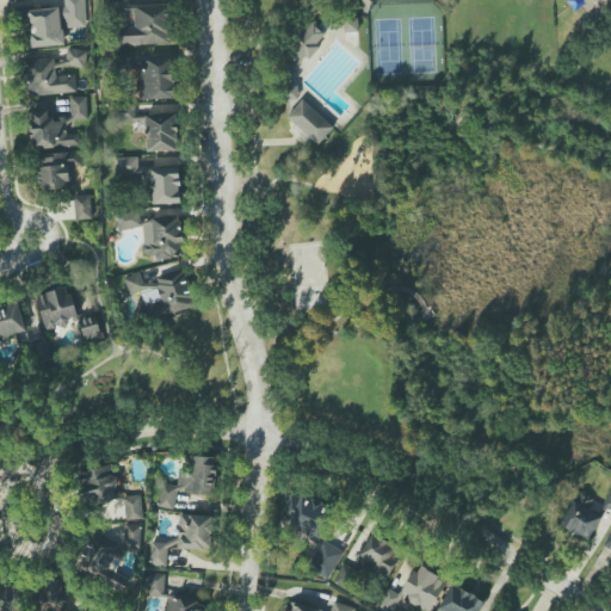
[(86,28),(85,0),(65,0),(65,7),(29,10),(31,48),(65,45),(63,29),(86,28)]
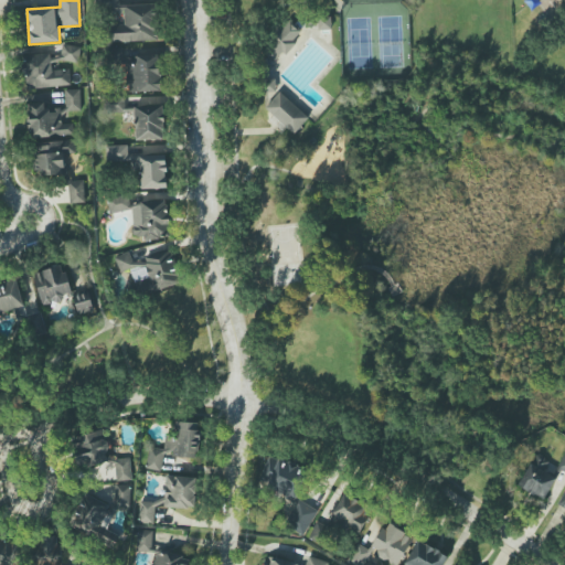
[(124,6),(125,24),(112,24),(113,43),(158,41),(157,4),(124,6)]
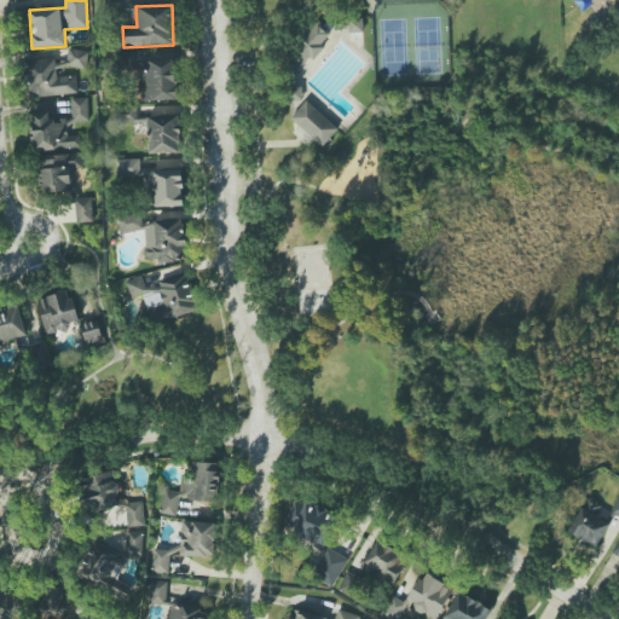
[(350,33),(363,32),(362,19),(348,21),(350,33)]
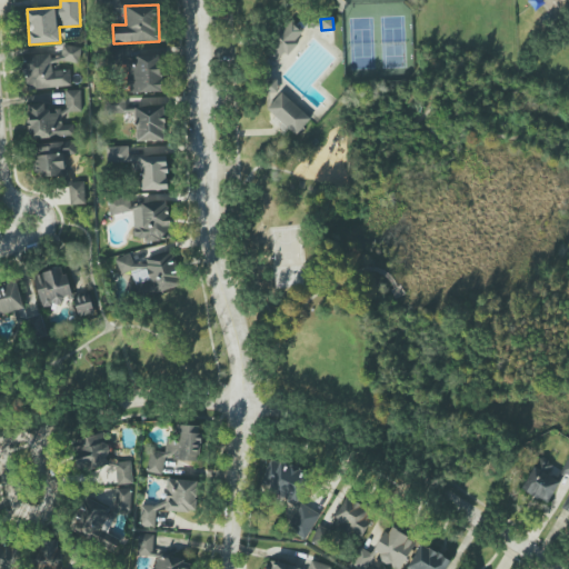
[(288,55),(305,32),(288,19),(263,51),(277,61),(285,51),(288,55)]
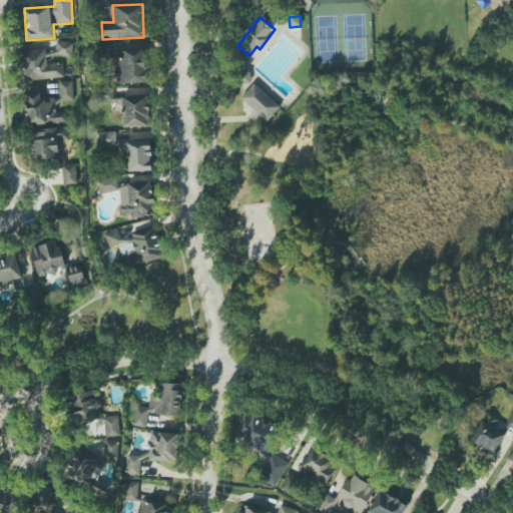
[(73,43),(58,41),(56,55),(71,57),(73,43)]
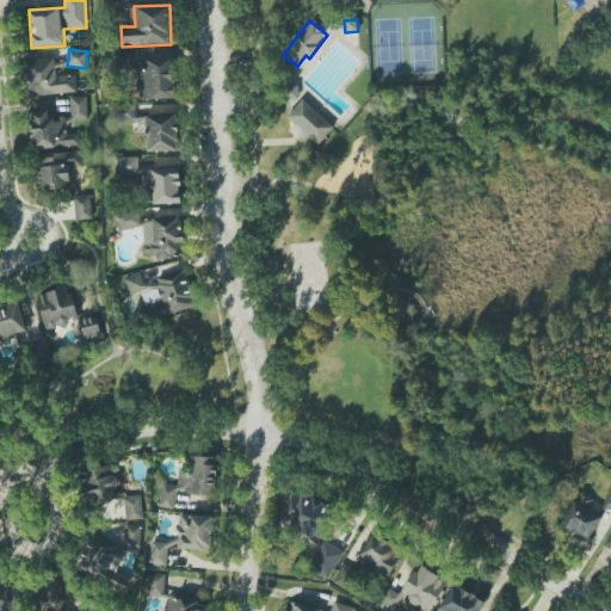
[(76,92),(75,74),(56,76),(54,57),(25,60),(28,97),(76,92)]
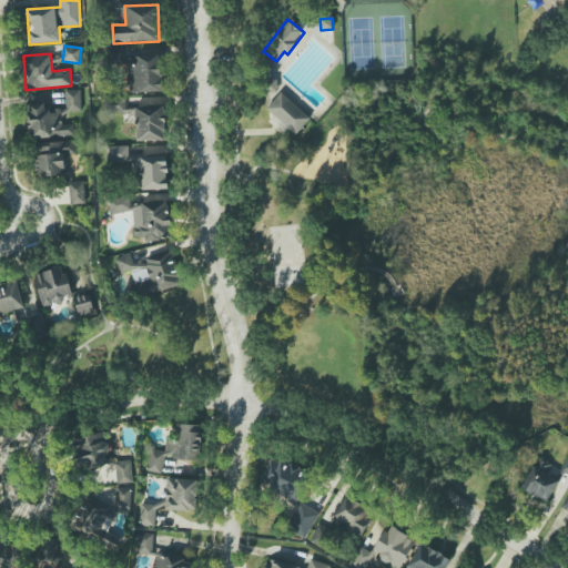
[(161,92),(161,56),(137,56),(137,64),(130,64),(130,92),(161,92)]
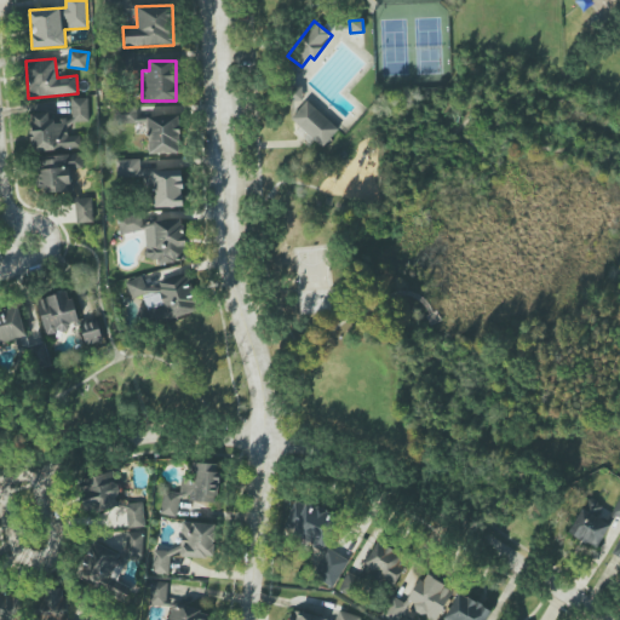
[(308,96),(343,125),(325,145),(290,116),(308,96)]
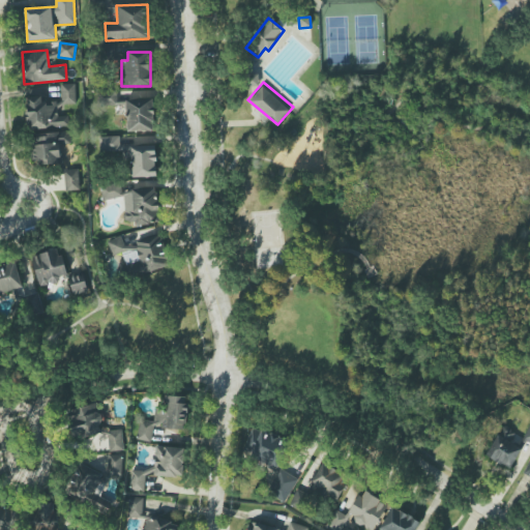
[(68,127),(68,116),(59,116),(58,105),(76,105),(75,84),(61,85),(61,101),(41,102),(41,97),(28,97),(29,128),(68,127)]
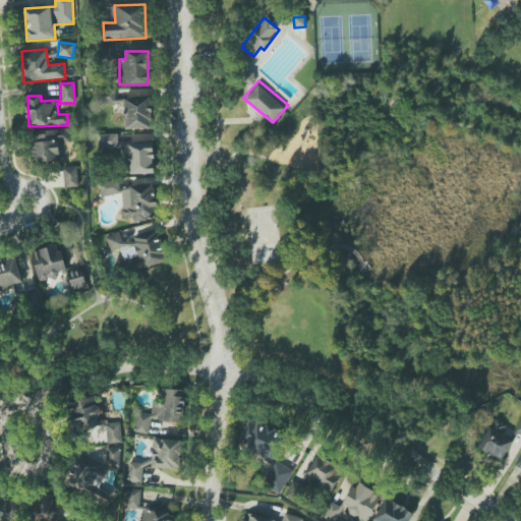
[(152,97),(123,98),(125,129),(153,128),(152,97)]
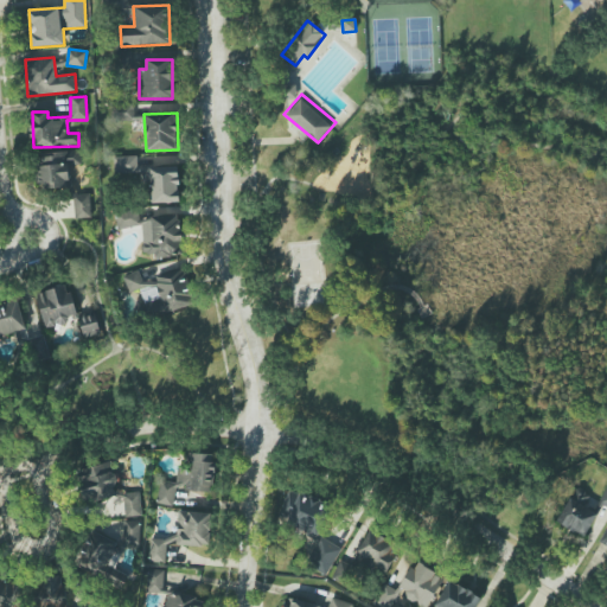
[(82,165),(81,152),(36,154),(37,187),(71,186),(70,166),(82,165)]
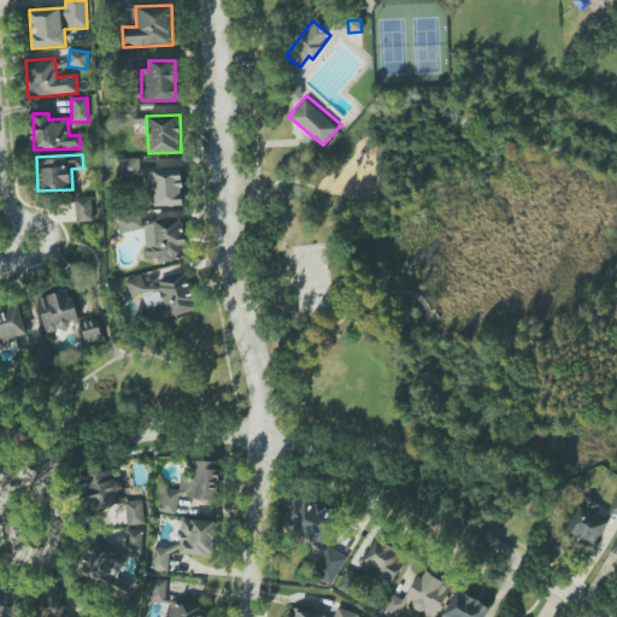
[(139,159),(116,159),(117,176),(139,176),(139,159)]
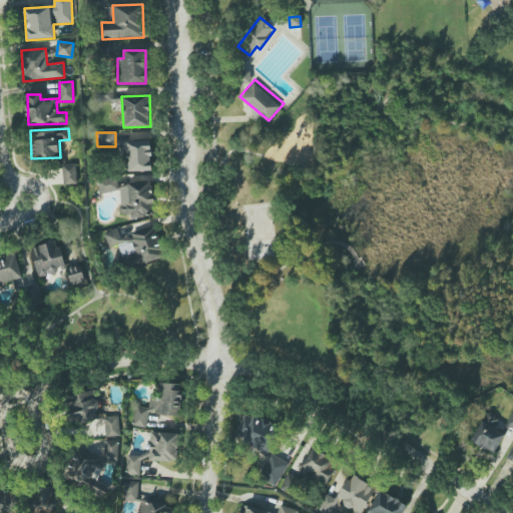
[(151,171),(151,140),(126,141),(126,171),(151,171)]
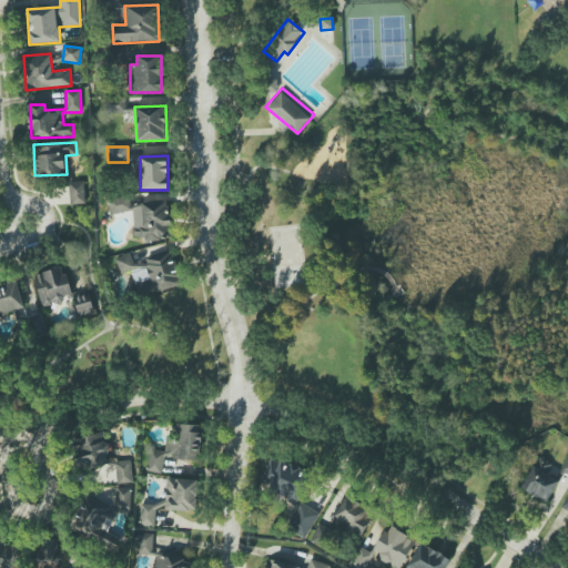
[(84,181),(69,182),(70,204),(85,204),(84,181)]
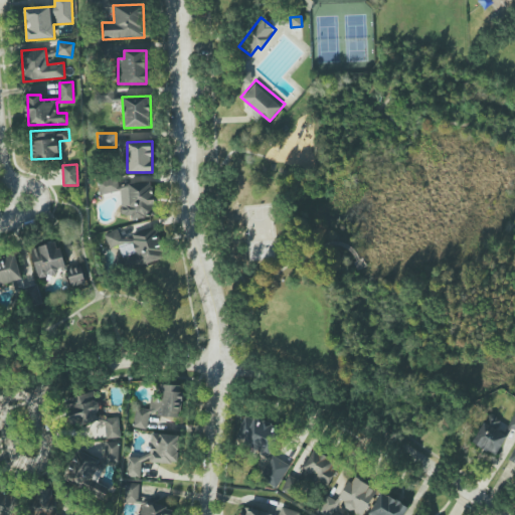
[(156,216),(152,182),(119,185),(118,178),(99,180),(101,194),(120,192),(122,215),(129,214),(130,219),(156,216)]
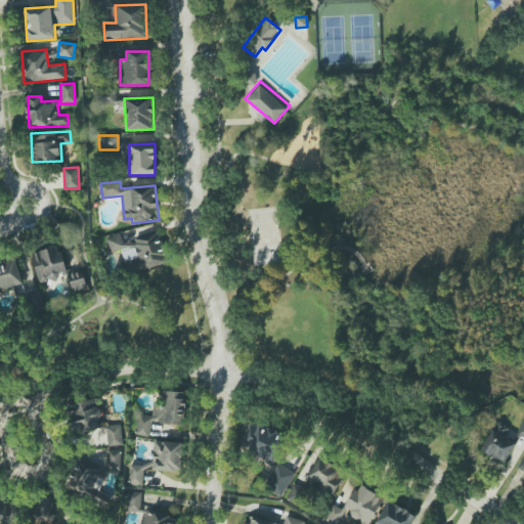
[(168,263),(159,231),(123,242),(121,233),(105,237),(111,253),(121,251),(127,275),(168,263)]
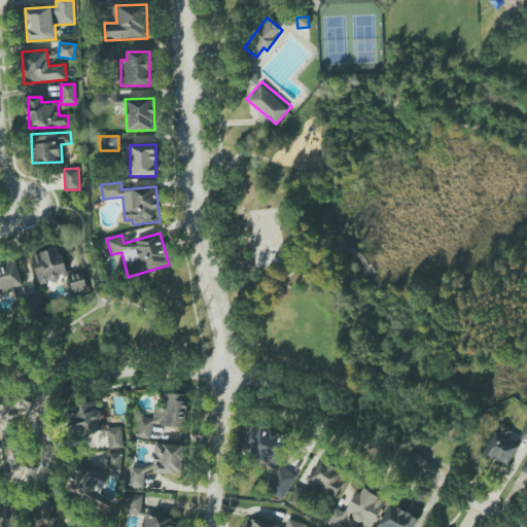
[(59,247),(31,255),(39,286),(60,280),(59,275),(67,273),(59,247)]
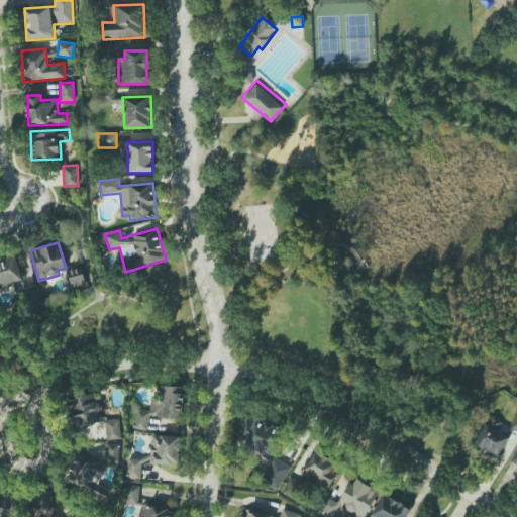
[(0,257),(0,286),(21,283),(16,255),(0,257)]
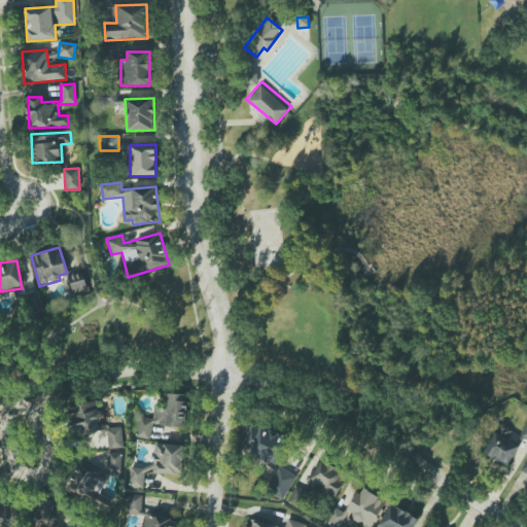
[(88,292),(84,273),(69,275),(72,294),(88,292)]
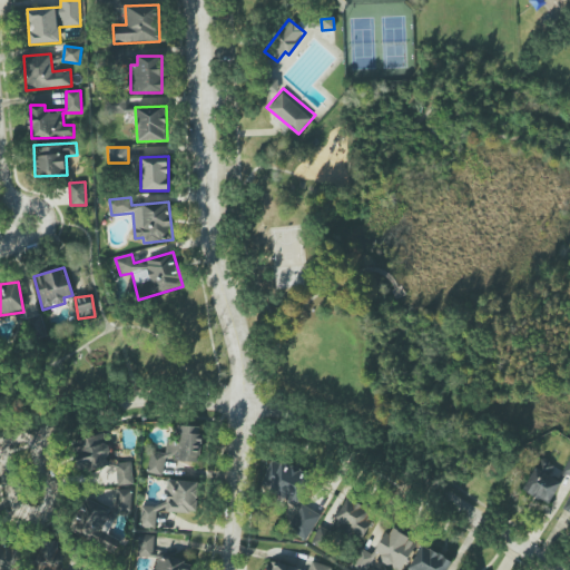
[(200,426),(179,425),(178,443),(167,443),(167,453),(175,453),(175,461),(199,462),(200,426)]
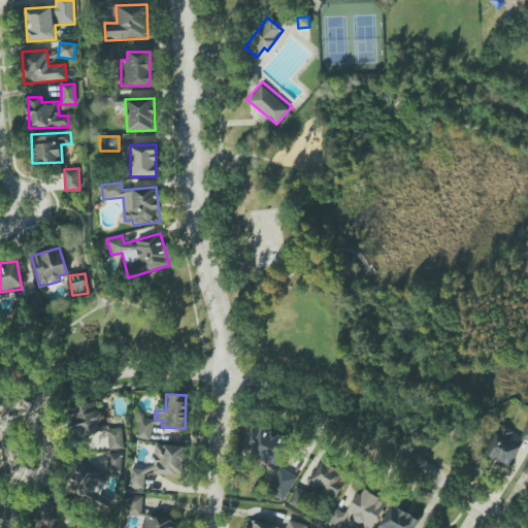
[(67,408),(72,437),(102,432),(97,402),(67,408)]
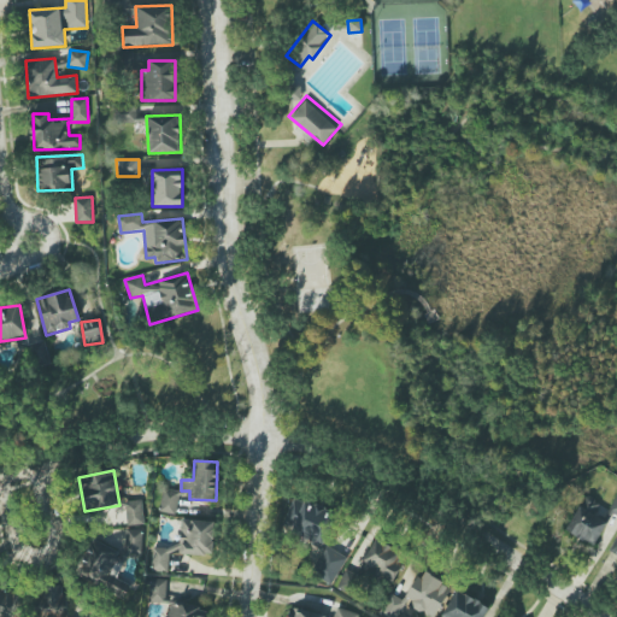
[(180,492),(164,489),(159,511),(175,515),(180,492)]
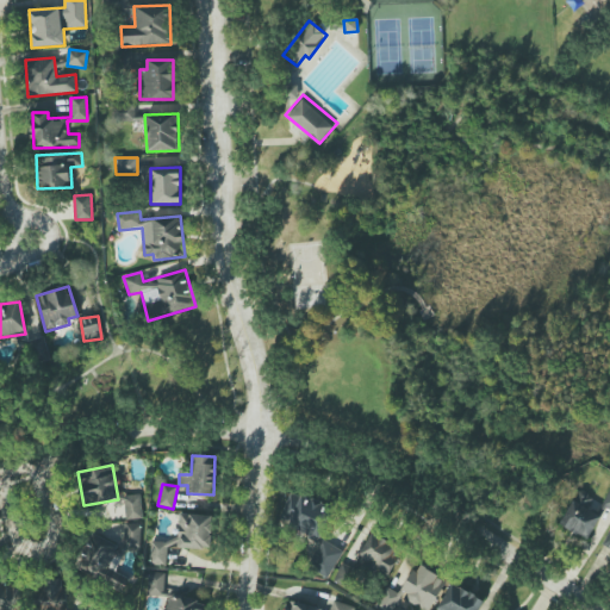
[(590,539),(602,512),(589,506),(593,496),(577,489),(561,527),(590,539)]
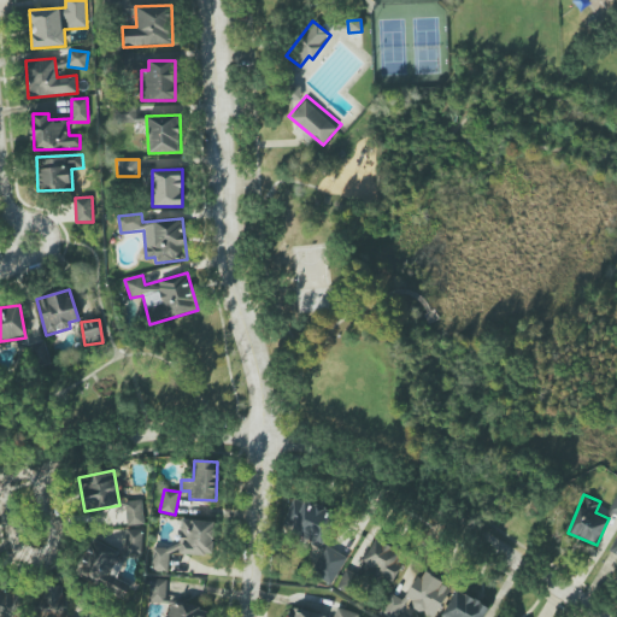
[(345,553),(324,547),(335,511),(293,498),(283,529),(323,541),(312,577),(335,585),(345,553)]
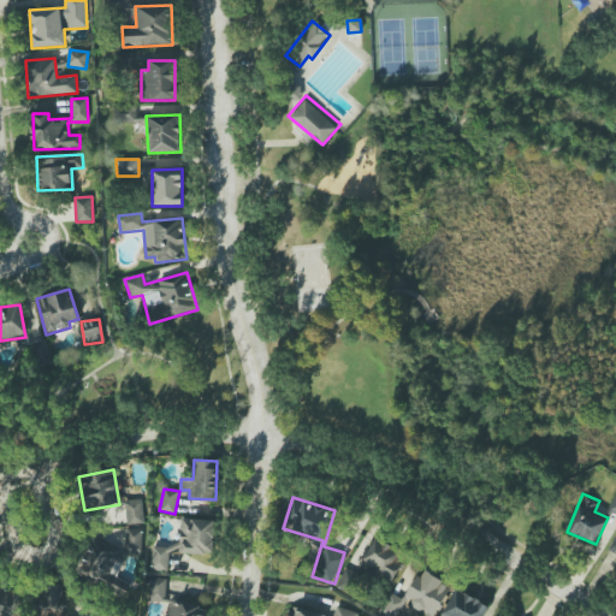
[(126,525),(143,523),(142,499),(125,499),(126,525)]
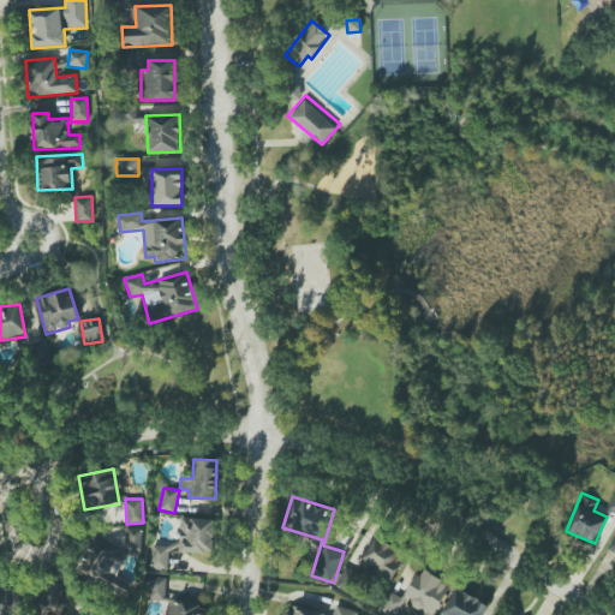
[(213,554),(214,519),(180,518),(179,553),(213,554)]
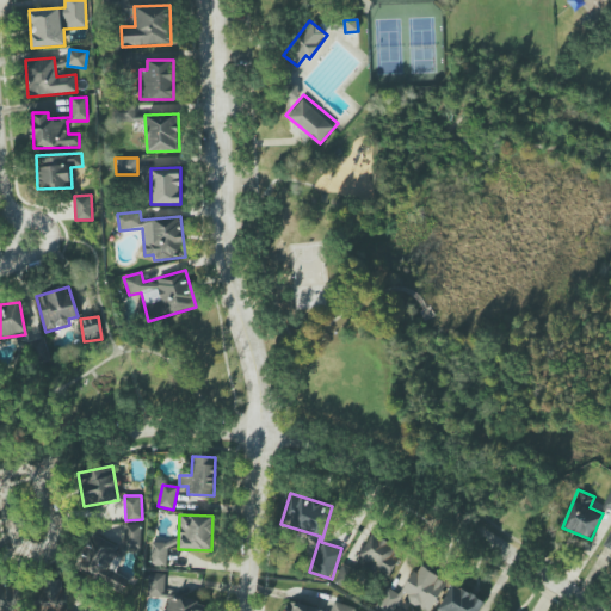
[(142,525),(124,524),(123,549),(141,550),(142,525)]
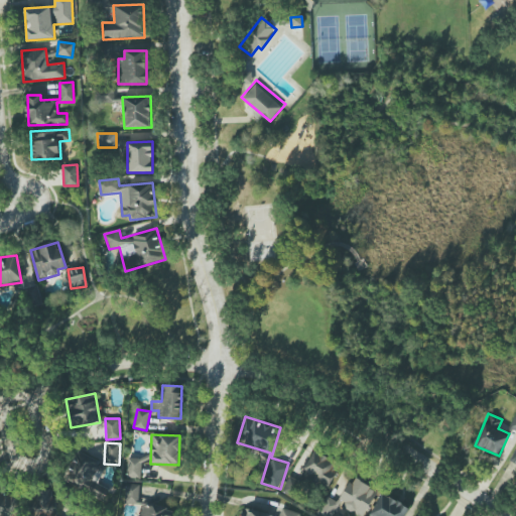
[(342,466),(314,449),(301,473),(328,489),(342,466)]
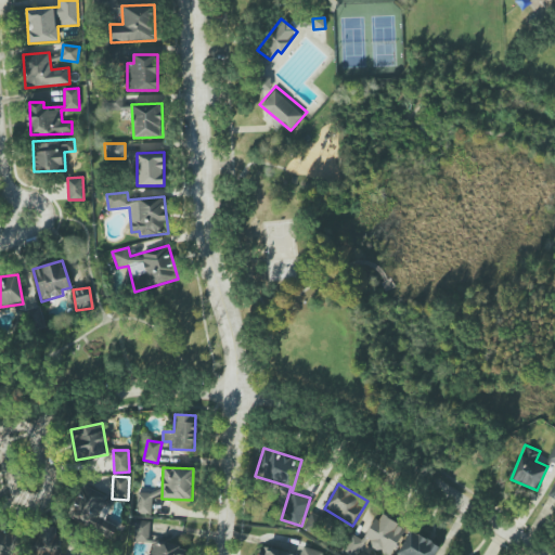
[(68,517),(112,537),(116,526),(104,520),(113,500),(82,486),(68,517)]
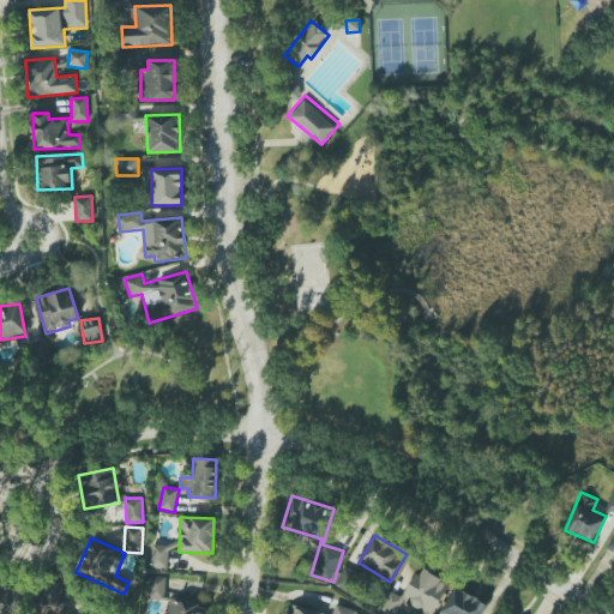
[(168,570),(169,546),(152,545),(151,569),(168,570)]
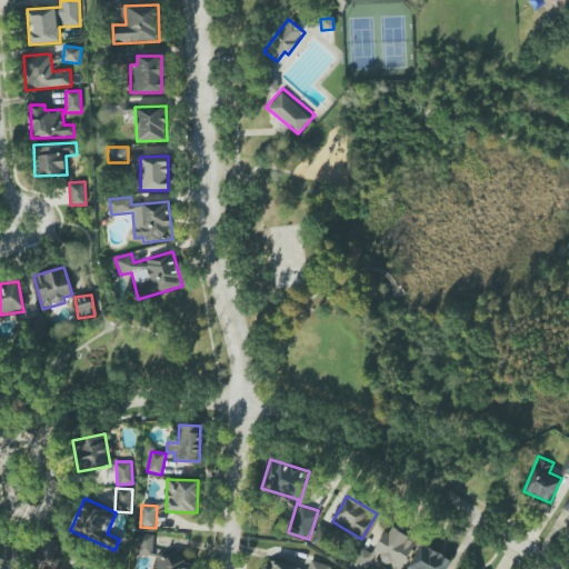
[(398,568),(401,568),(417,541),(388,526),(373,553),(360,547),(349,567),(353,568),(367,568),(375,556),(398,568)]
